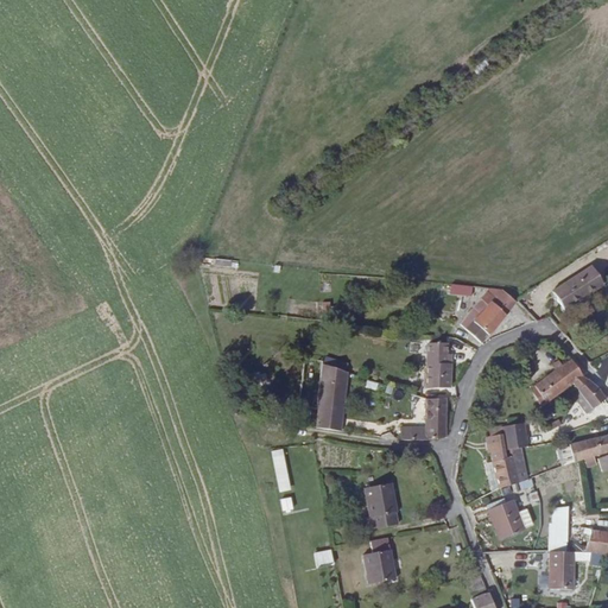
[(603,285),(591,267),(552,292),(564,310),(603,285)]
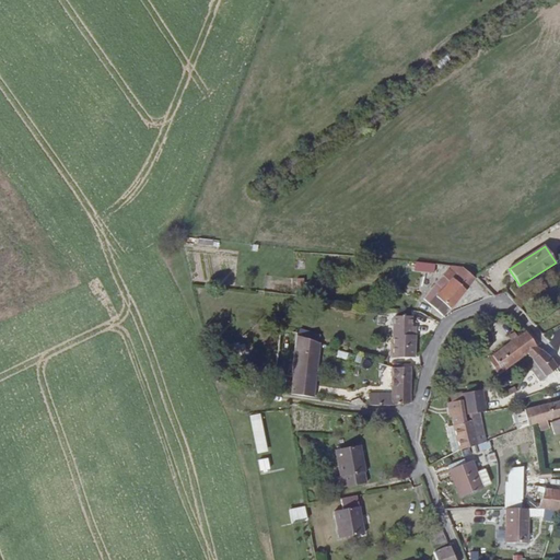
[(434,272),(434,265),(416,263),(415,271),(434,272)]
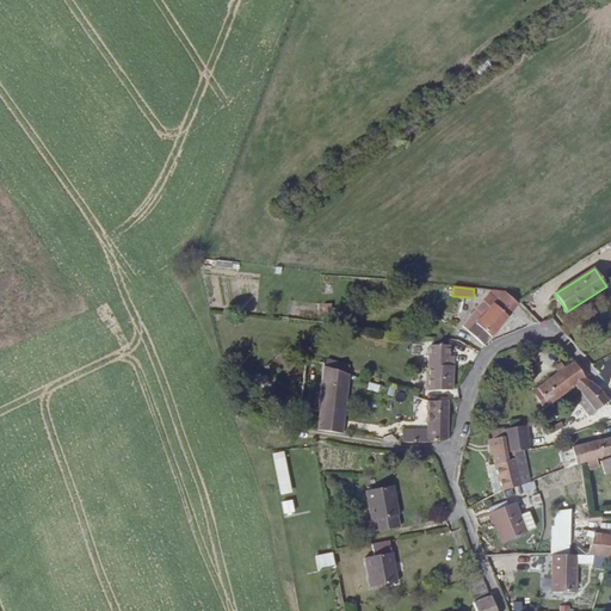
[(505,292),(492,290),(489,294),(497,301),(505,292)]
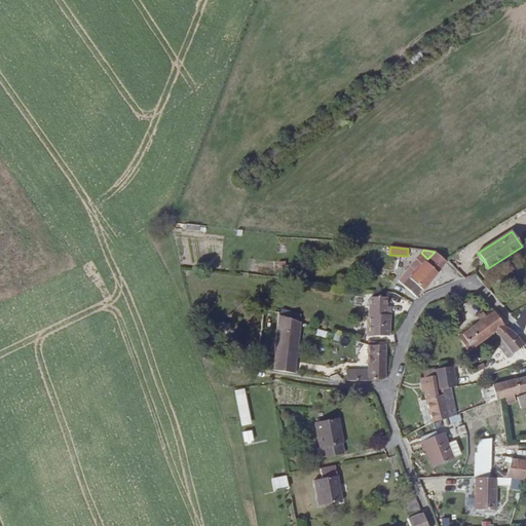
[(427,259),(421,253),(409,265),(410,266),(399,282),(416,296),(421,290),(422,291),(446,261),(435,252),(427,259)]
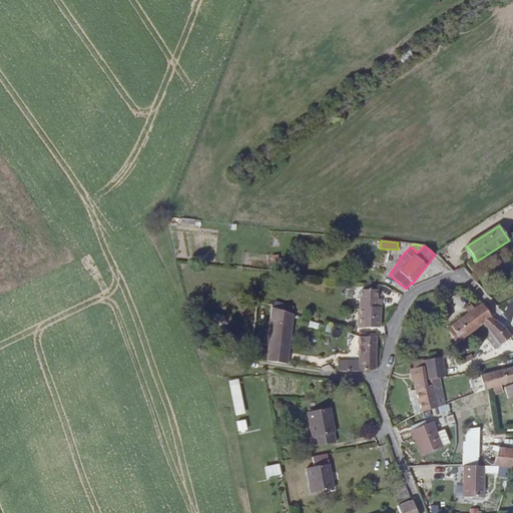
[(377,300),(377,290),(364,290),(362,290),(360,328),(379,328),(381,300),(377,300)]
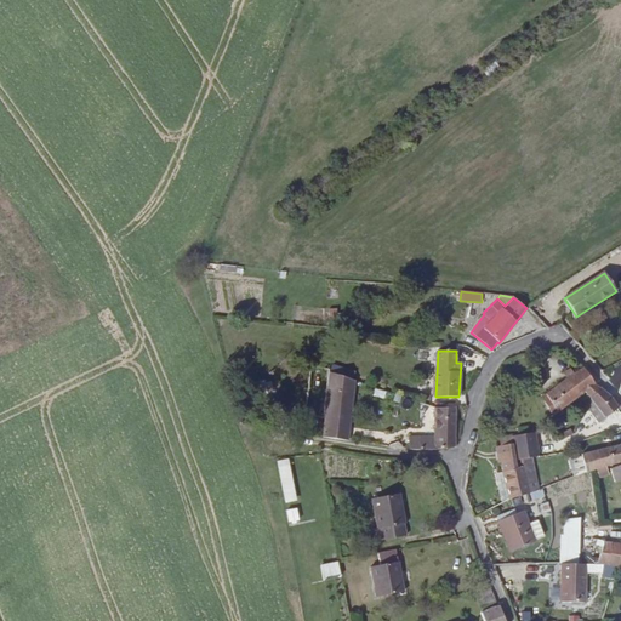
[(594,385),(584,368),(574,374),(570,369),(563,374),(567,380),(541,398),(552,415),(558,411),(562,415),(568,410),(564,406),(585,391),(591,399),(600,389),(594,385)]
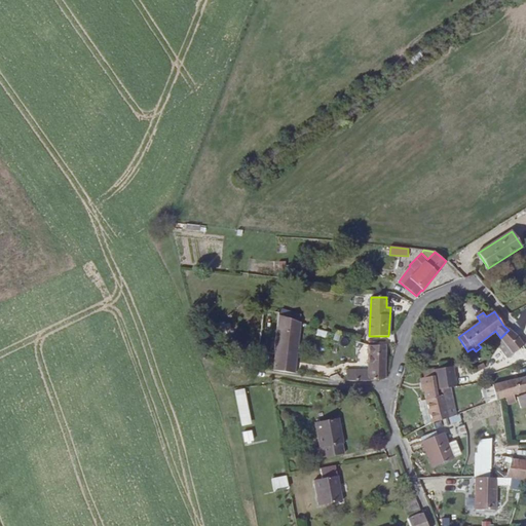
[(300,315),(290,312),(288,318),(299,322),(300,315)]
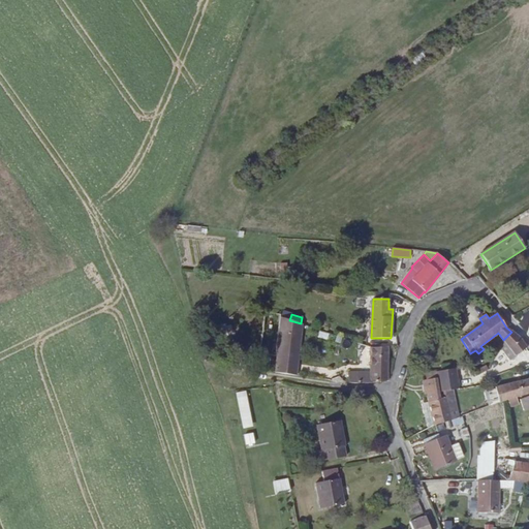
[(275,373),(296,376),(302,324),(301,323),(289,320),(280,317),(275,373)]
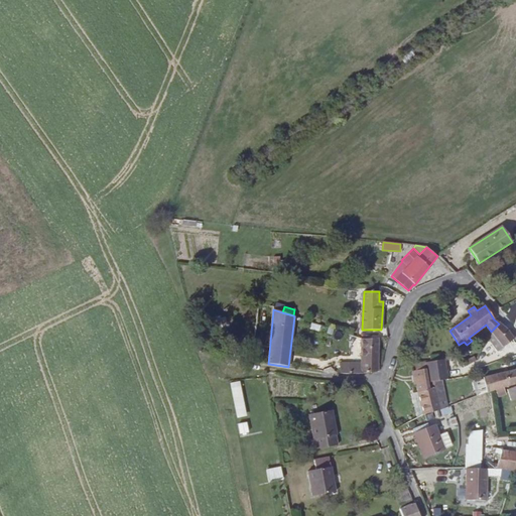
[(219,315),(211,318),(215,333),(223,331),(222,329),(228,328),(225,317),(220,318),(219,315)]
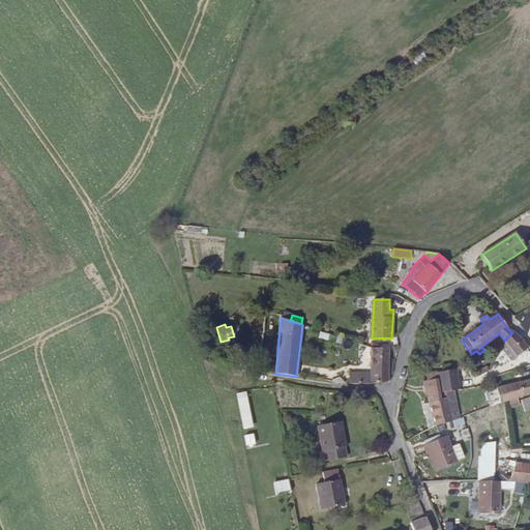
[(521,339),(512,332),(504,341),(501,348),(510,361),(528,349),(521,339)]
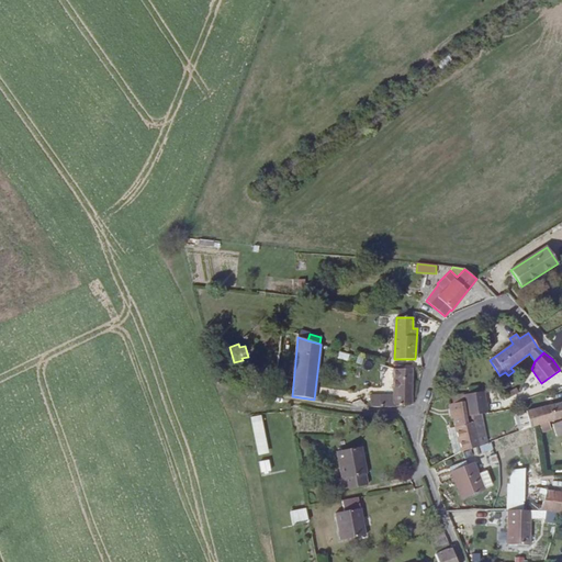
[(394,407),(412,405),(412,369),(394,370),(394,396),(371,396),(371,407),(394,407)]
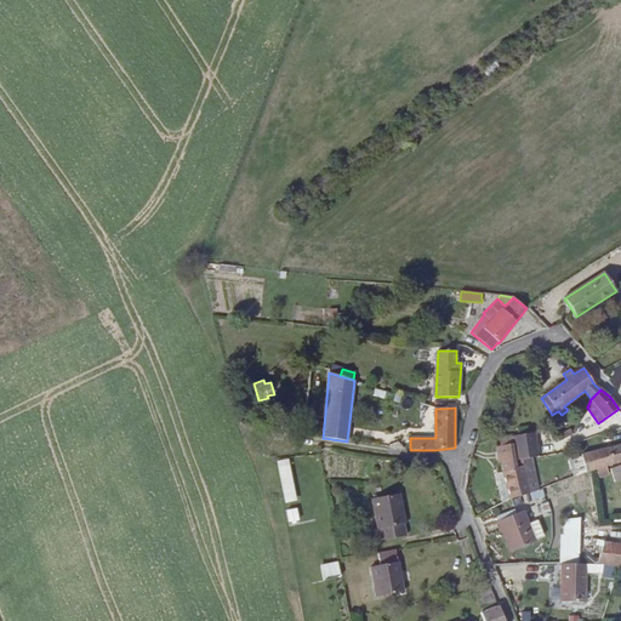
[(571,429),(556,438),(558,443),(574,434),(571,429)]
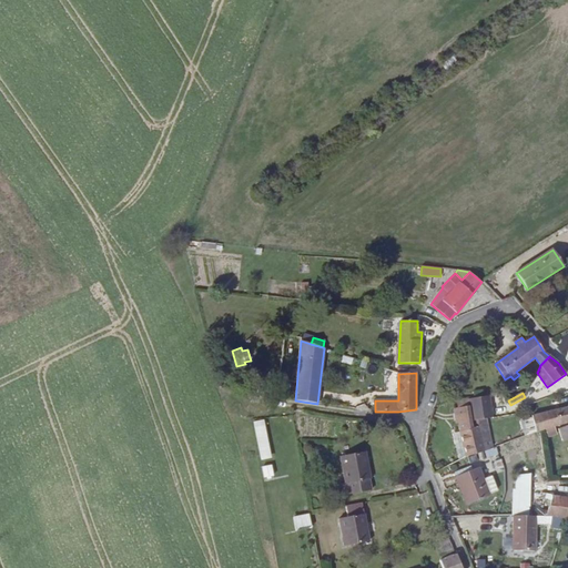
[(489,396),(467,399),(472,422),(476,421),(487,418),(493,417),(489,396)]
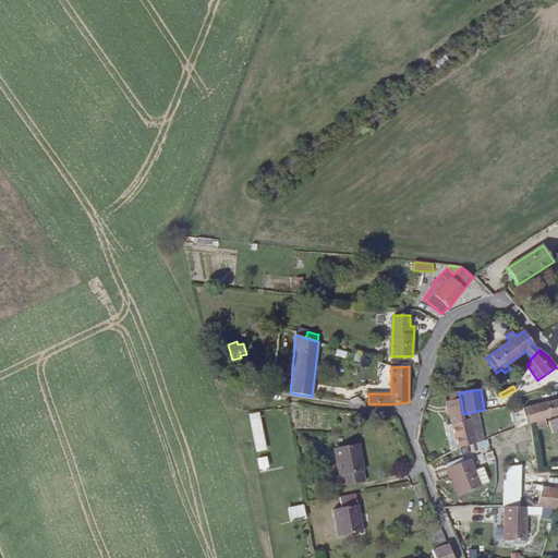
[(448,416),(450,416),(451,424),(445,426),(451,452),(458,449),(485,440),(478,411),(468,413),(469,420),(463,421),(460,399),(459,399),(449,401),(446,401),(448,416)]
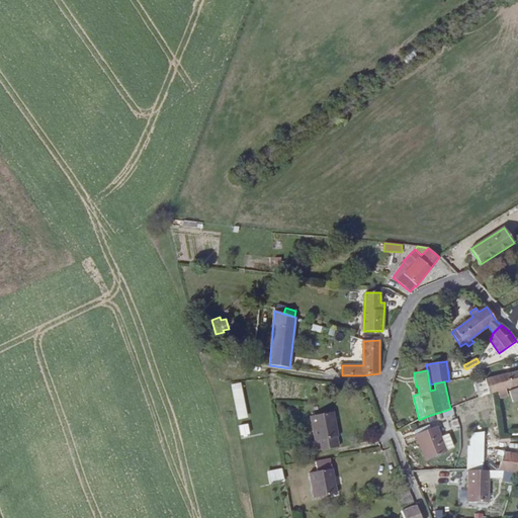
[(517,384),(517,370),(485,379),(485,380),(489,395),(497,392),(500,391),(505,389),(517,384)]
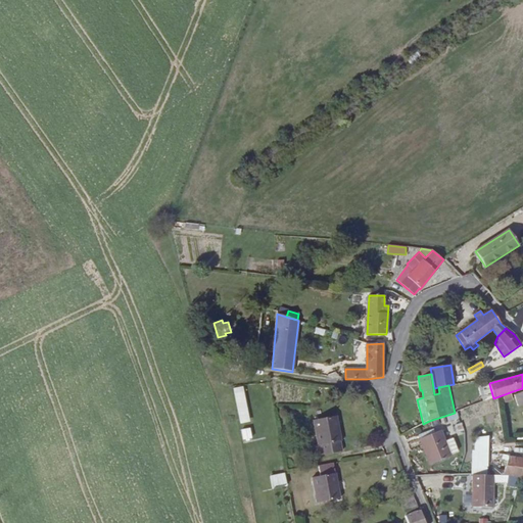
[(493,398),(489,384),(479,388),(484,401),(493,398)]
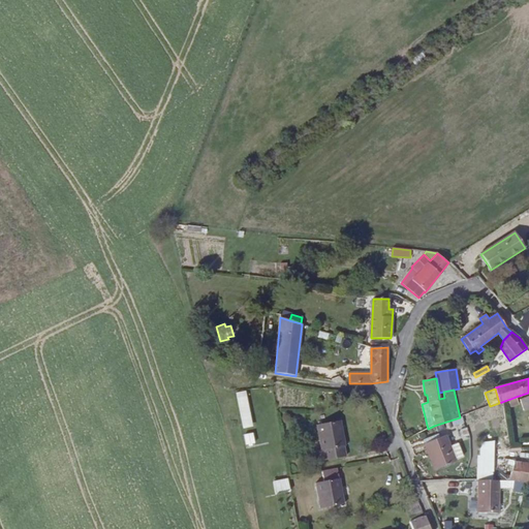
[(243,392),(236,393),(243,428),(250,427),(243,392)]
